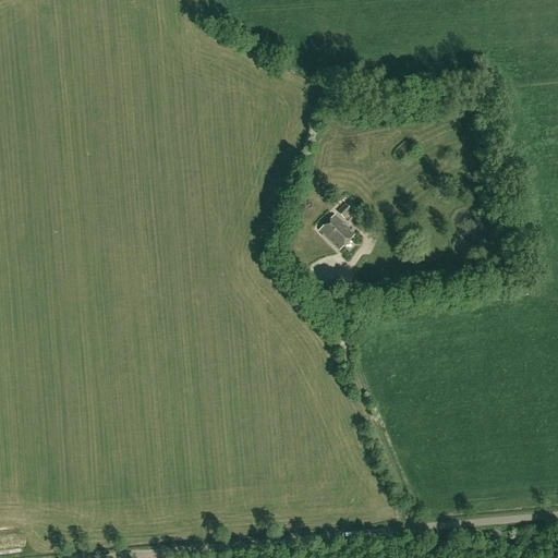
[(407,161),(416,150),(408,143),(399,153),(407,161)]
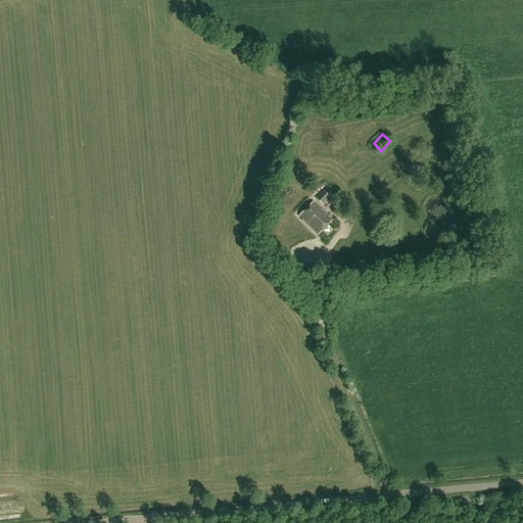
[(322,205),(330,197),(324,190),(316,198),(322,205)]
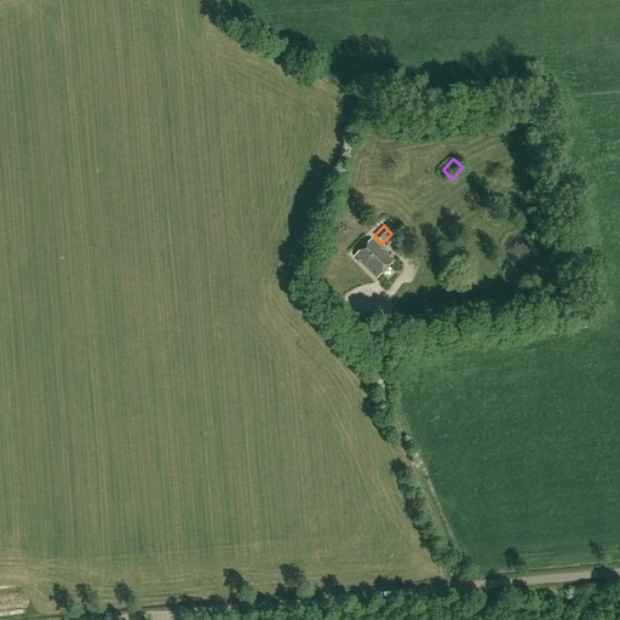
[(377,279),(394,262),(372,240),(354,257),(377,279)]
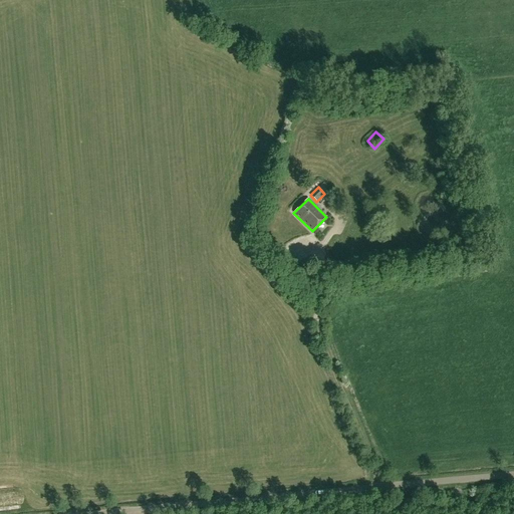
[(283,270),(292,260),(280,249),(270,258),(283,270)]
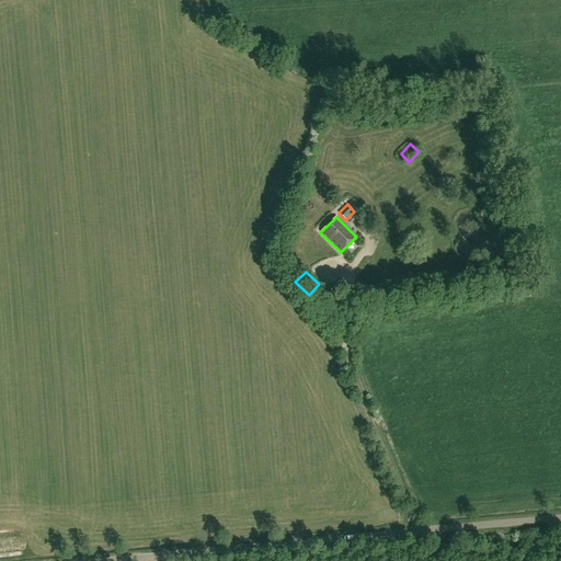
[(328,309),(332,295),(322,292),(317,305),(328,309)]
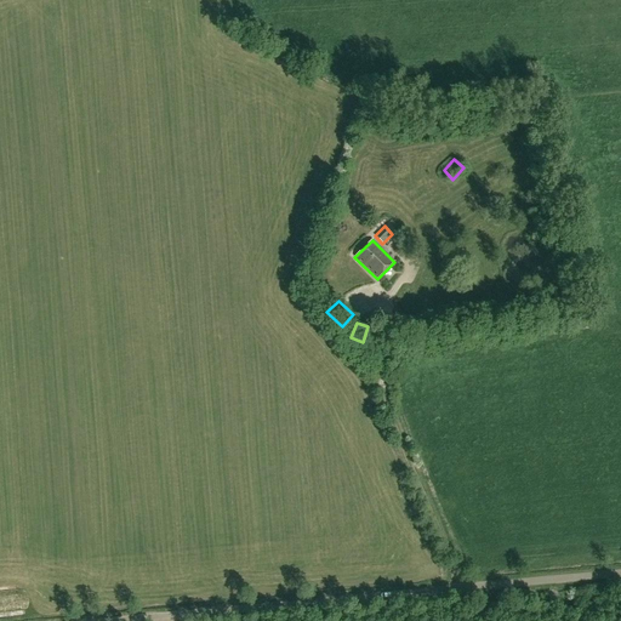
All buildings are outlined.
